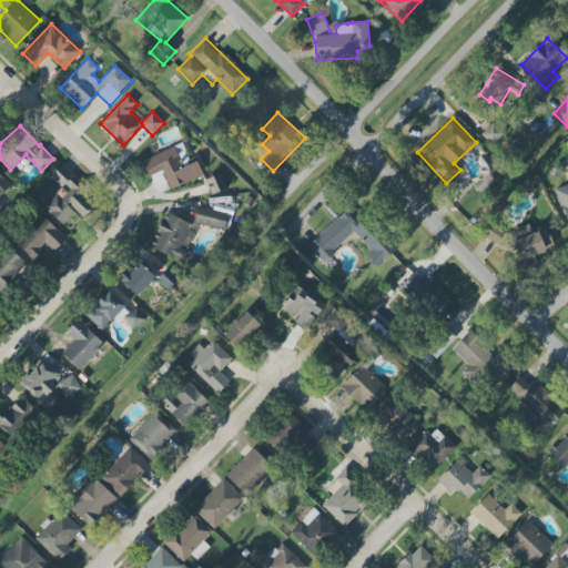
[(141,161),(149,176),(162,171),(171,190),(203,175),(196,160),(190,163),(182,143),(141,161)]
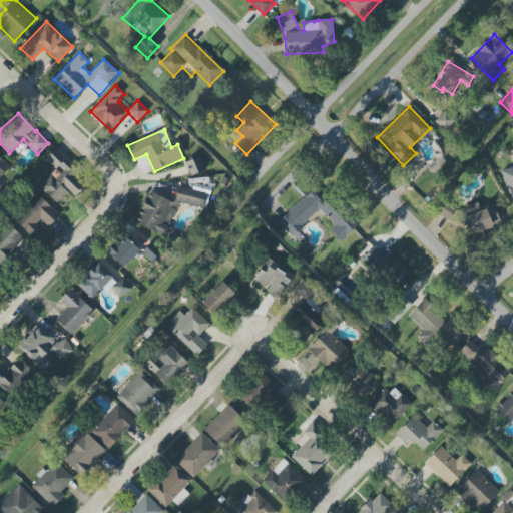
[(430,147),(439,156),(427,167),(432,172),(450,155),(437,141),(430,147)]
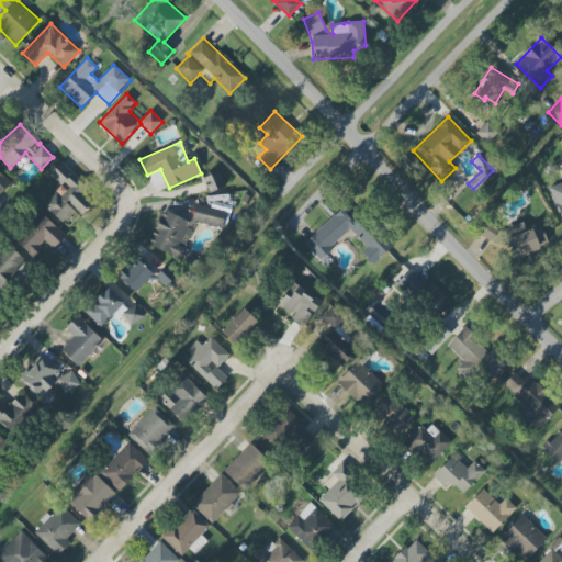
[(49,175),(62,186),(43,204),(62,223),(74,210),(80,216),(92,204),(79,192),(86,186),(62,163),(49,175)]
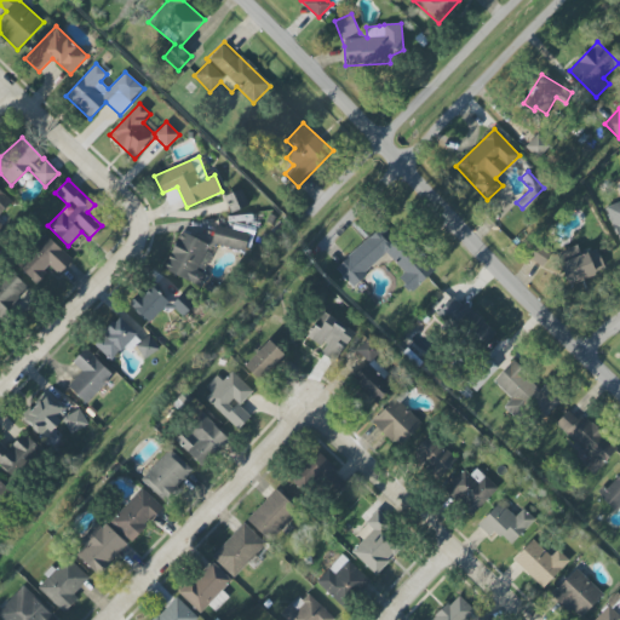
[(230,213),(248,206),(242,189),(224,195),(230,213)]
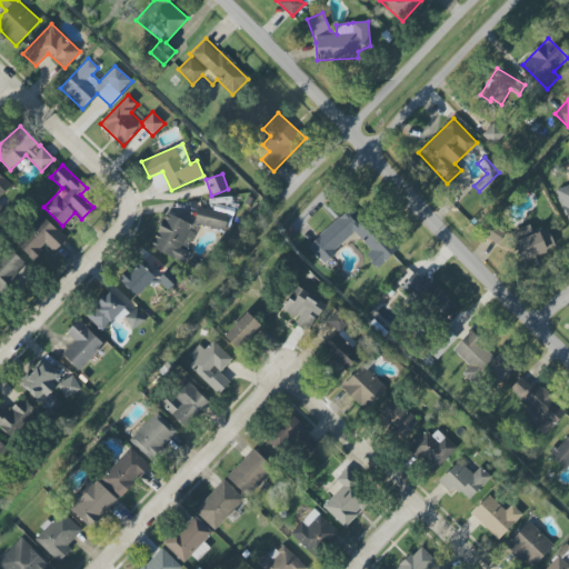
[(0,193),(10,186),(0,175),(0,193)]
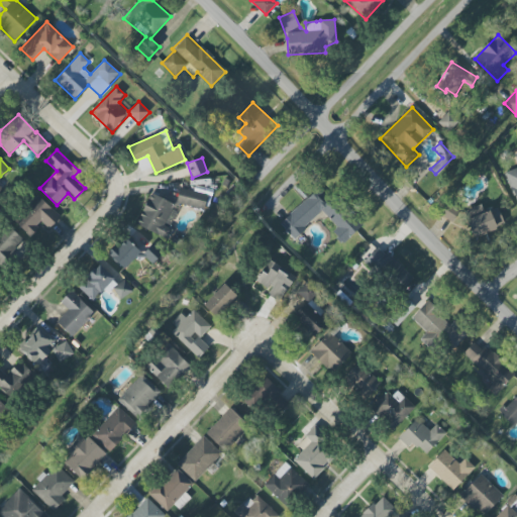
[(516,168),(506,172),(516,207),(516,206),(516,168)]
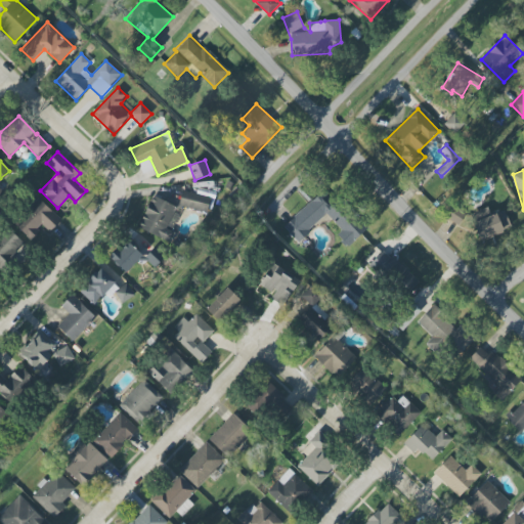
[(284,226),(297,242),(326,215),(341,230),(336,235),(347,248),(364,231),(325,188),(284,226)]
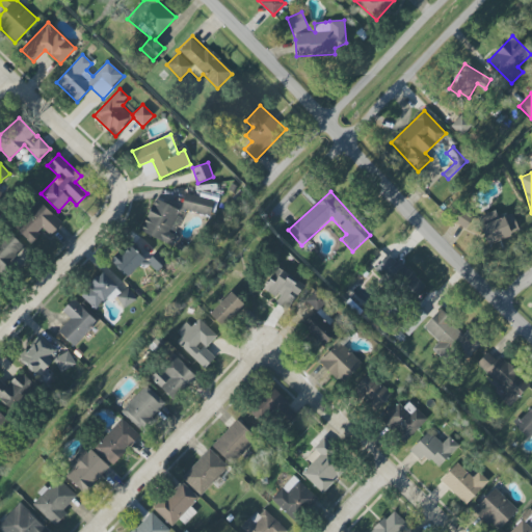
[(214,201),(184,193),(181,208),(210,215),(214,201)]
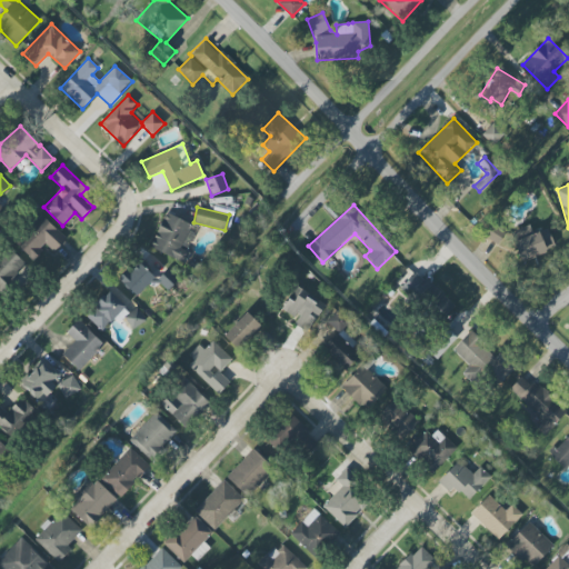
[(181,247),(191,225),(166,212),(149,248),(185,265),(190,251),(181,247)]
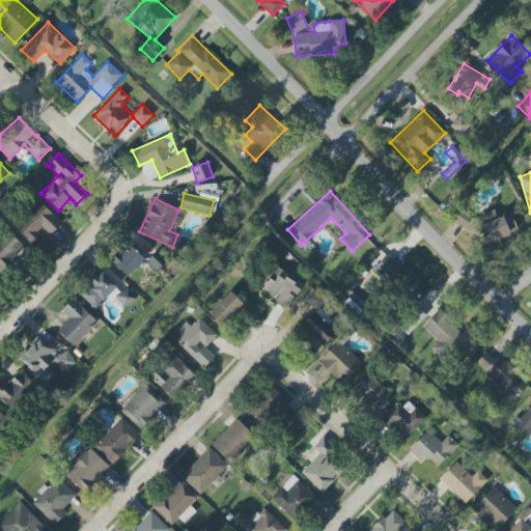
[(14,226),(29,243),(44,229),(50,235),(61,224),(40,201),(14,226)]
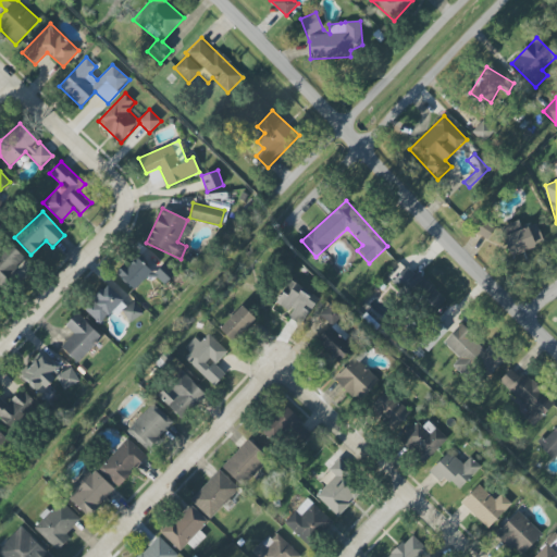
[(503,237),(510,257),(543,243),(535,223),(503,237)]
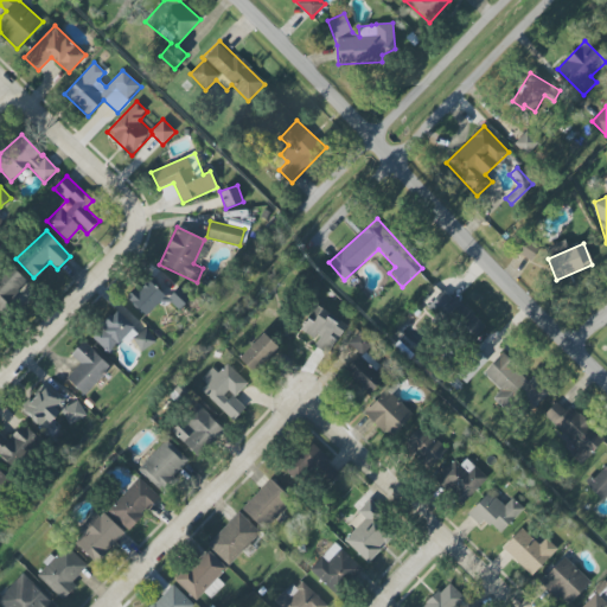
[(0,310),(2,312),(29,283),(17,272),(0,288),(0,310)]
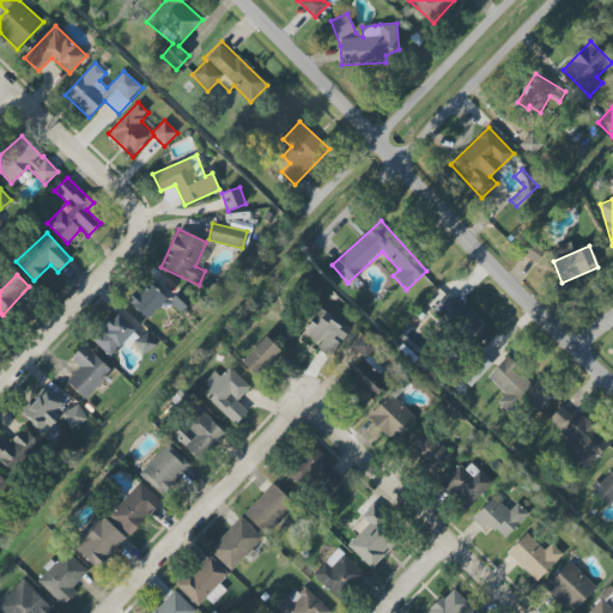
[(193,299),(181,290),(171,301),(149,284),(143,292),(137,289),(127,302),(149,319),(162,302),(180,316),(193,299)]
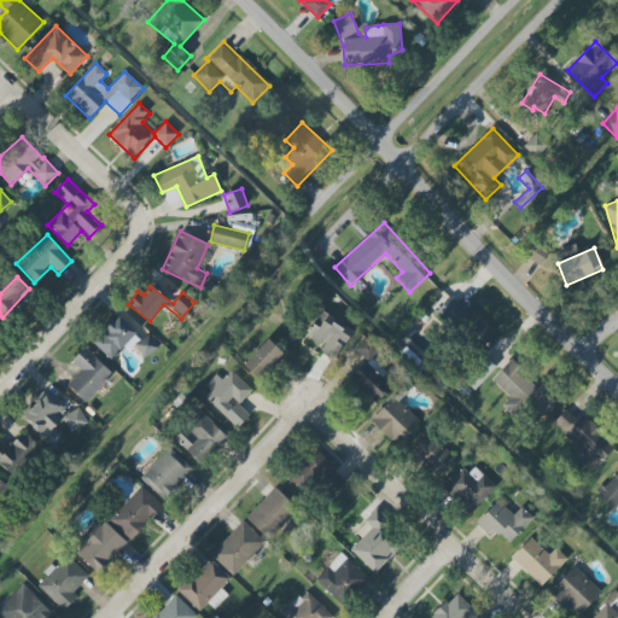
[(494,333),(452,295),(433,314),(476,353),(494,333)]
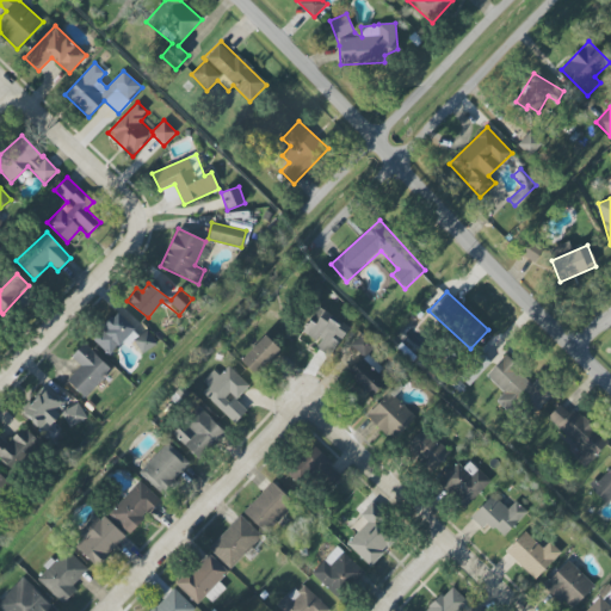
[(349,327),(323,310),(315,323),(309,320),(302,333),(319,343),(315,347),(331,357),(349,327)]
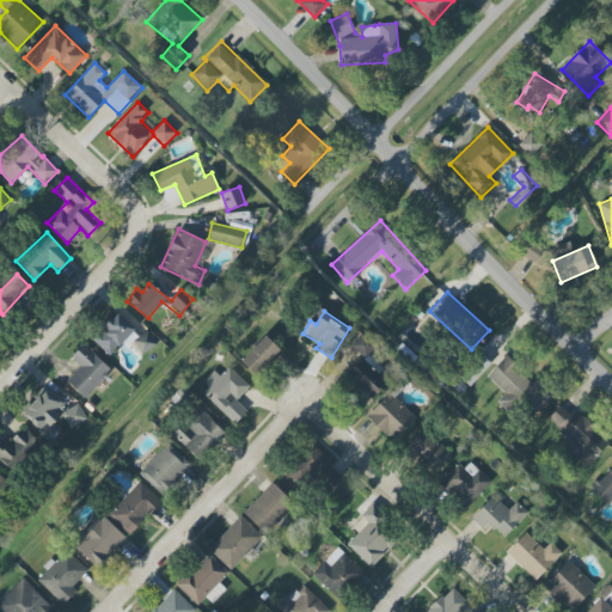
[(92,340),(110,356),(126,340),(145,356),(157,342),(142,330),(140,332),(116,312),(92,340)]
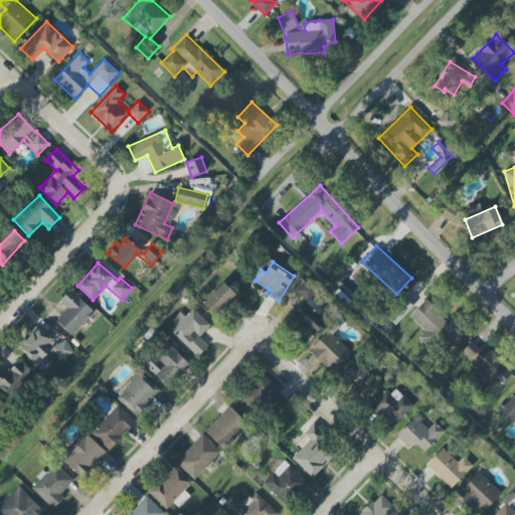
[(306,302),(293,314),(313,335),(326,322),(320,315),(323,312),(310,298),(317,291),(307,280),(296,291),(306,302)]
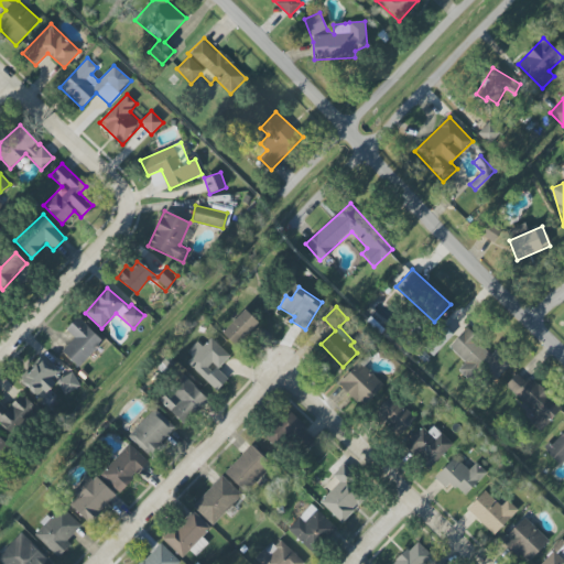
[(260,326),(246,310),(220,332),(234,348),(260,326)]
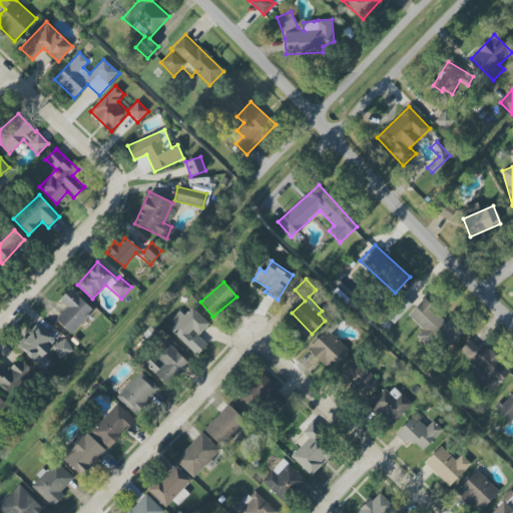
[(59,300),(67,308),(55,320),(71,335),(94,311),(70,288),(59,300)]
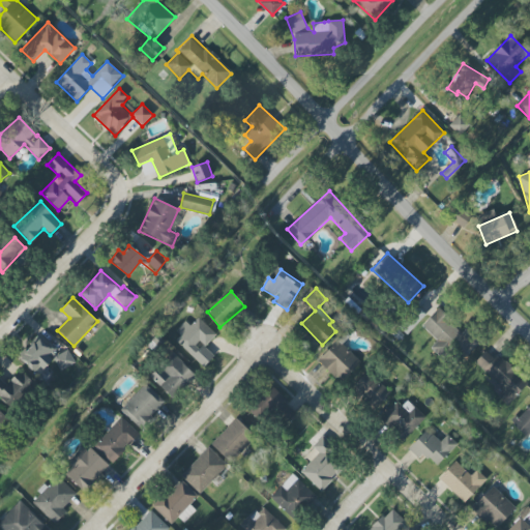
[(431,348),(447,363),(454,356),(461,362),(480,342),(466,328),(462,332),(438,310),(421,326),(437,341),(431,348)]
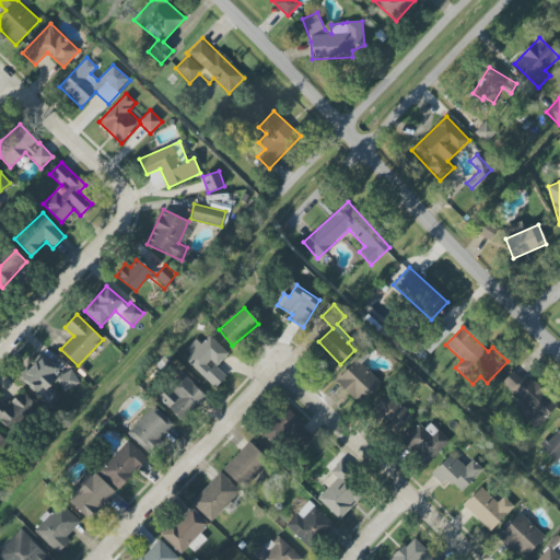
[(182,352),(214,387),(226,376),(216,365),(228,354),(210,335),(200,343),(196,339),(182,352)]
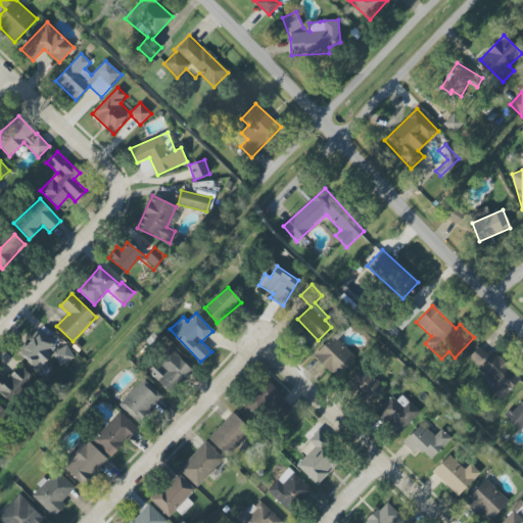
[(59,367),(75,358),(67,344),(56,351),(44,332),(18,348),(32,370),(53,357),(59,367)]
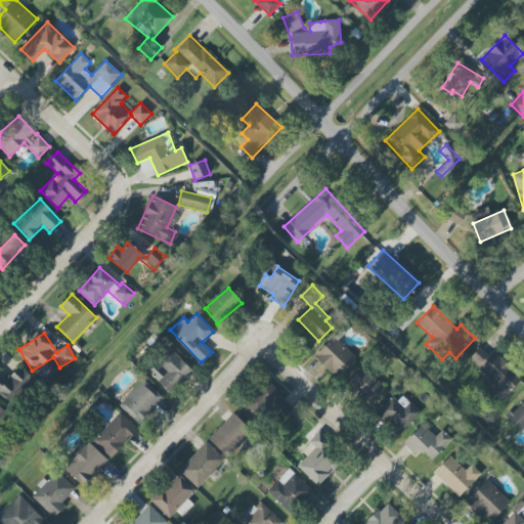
[(314,357),(337,379),(356,357),(334,336),(314,357)]
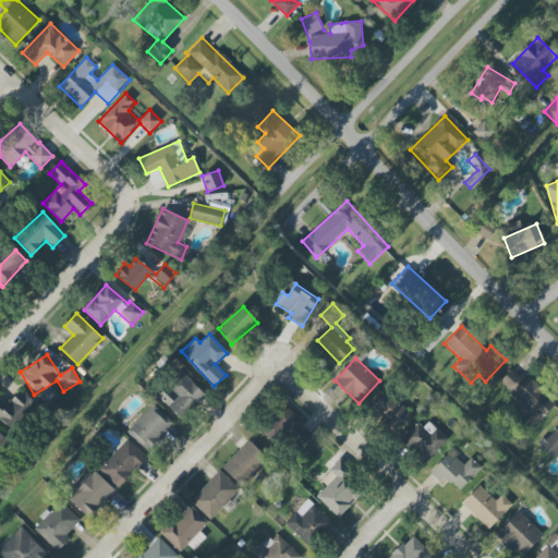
[(499,381),(531,412),(524,419),(533,426),(555,404),(514,366),(499,381)]
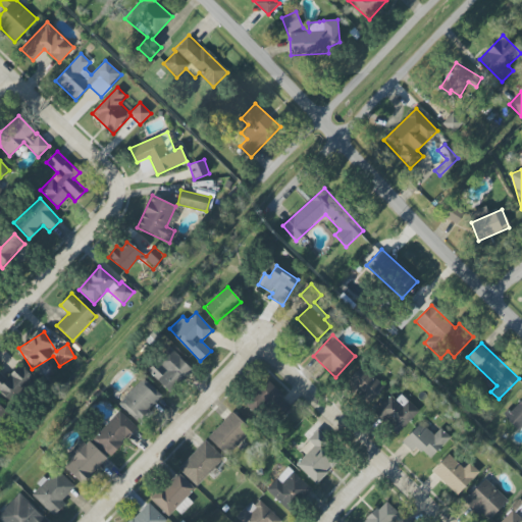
[(192,369),(169,347),(147,371),(169,393),(192,369)]
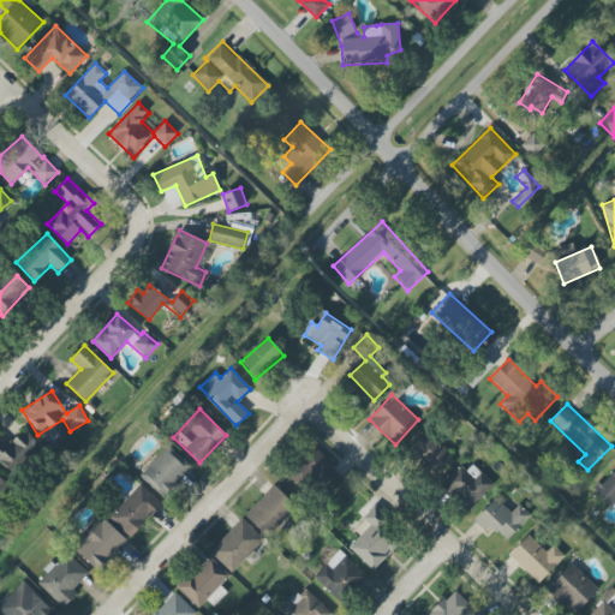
[(0,463),(18,476),(40,443),(22,430),(9,447),(0,440),(0,463)]
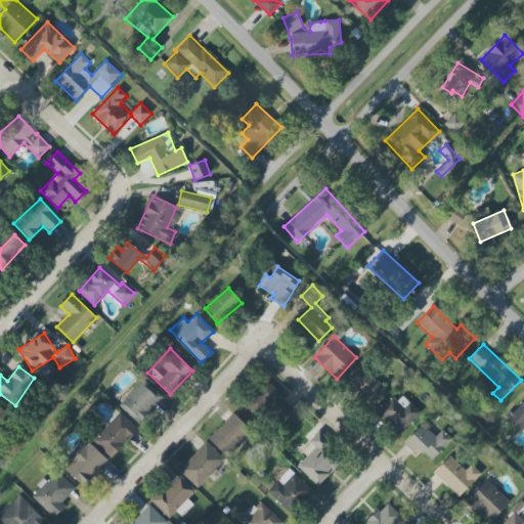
[(372,403),(386,389),(362,366),(348,382),(372,403)]
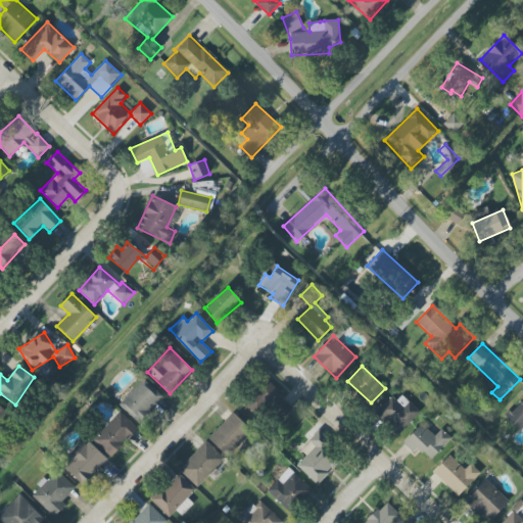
[(163,397),(143,379),(119,405),(139,424),(163,397)]
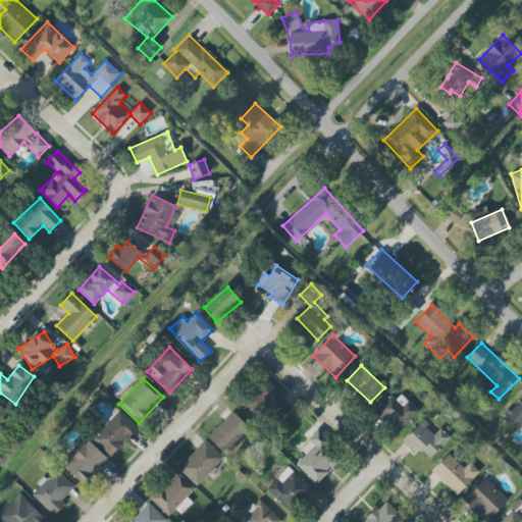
[(292,407),(267,380),(254,394),(277,420),(292,407)]
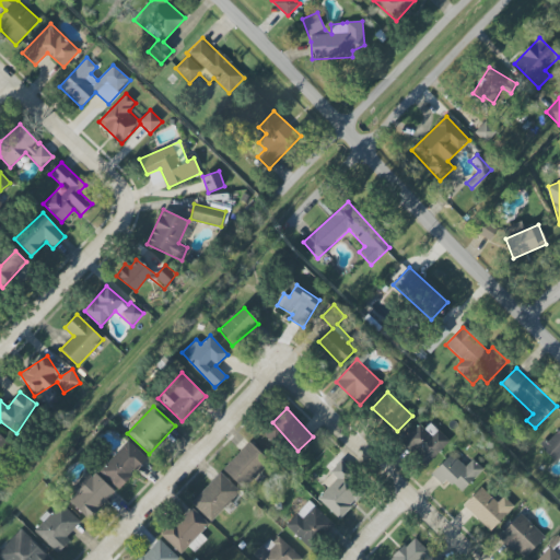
[(422,419),(400,442),(426,466),(447,443),(422,419)]
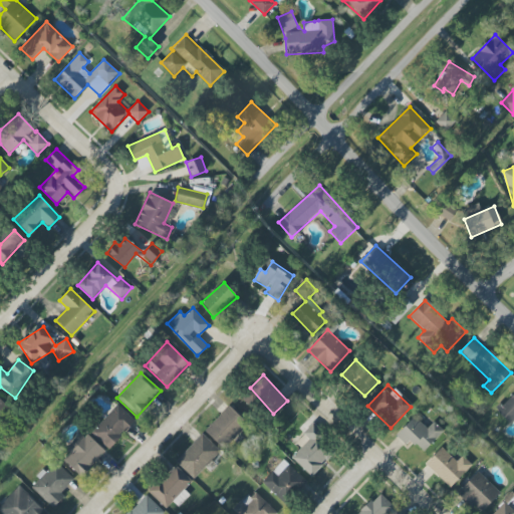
[(513,392),(497,412),(510,424),(513,420),(513,392)]
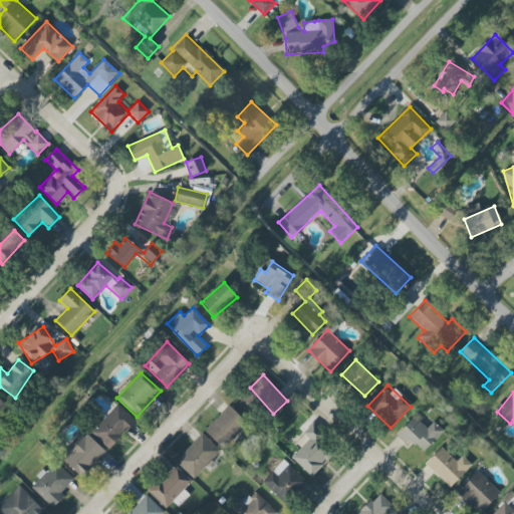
[(134,421),(117,405),(90,433),(107,448),(134,421)]
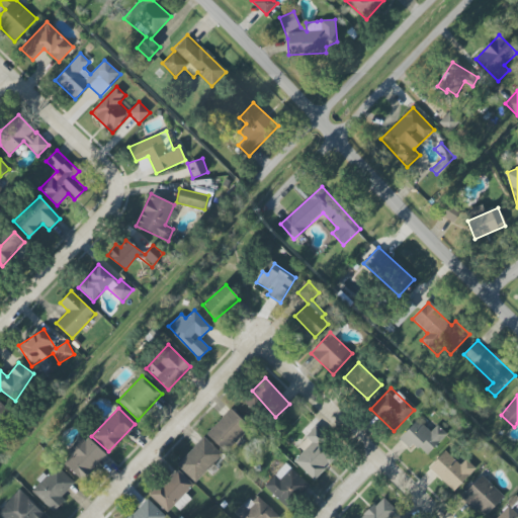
[(249,427),(230,409),(206,434),(226,452),(249,427)]
